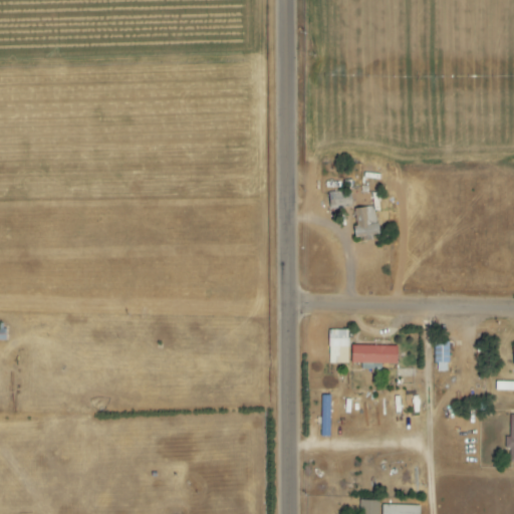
[(353,208),(354,239),(376,238),(375,207),(353,208)]
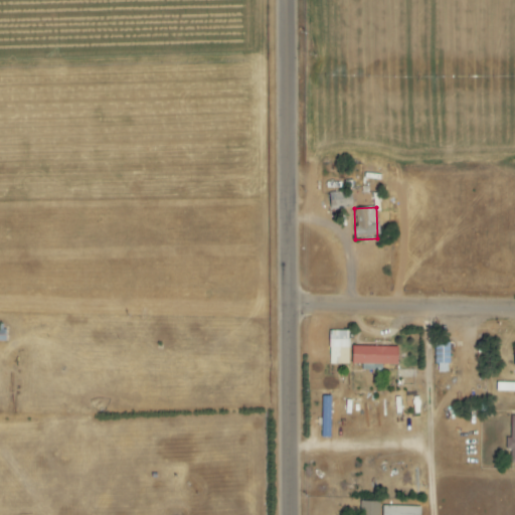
[(348,330),(328,331),(329,364),(349,364),(348,330)]
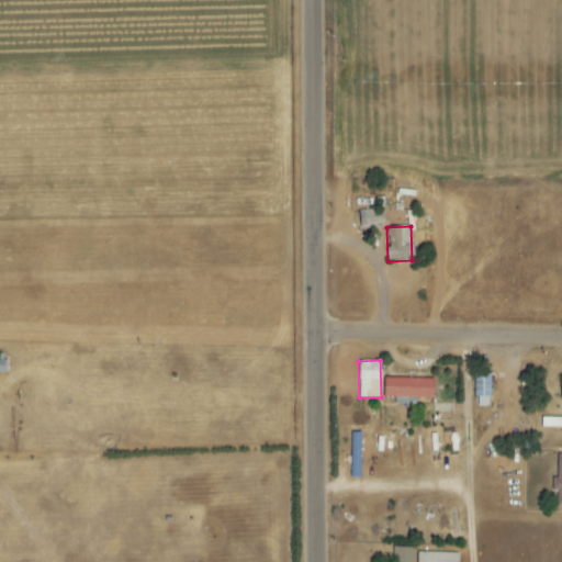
[(489,373),(474,373),(475,407),(490,406),(489,373)]
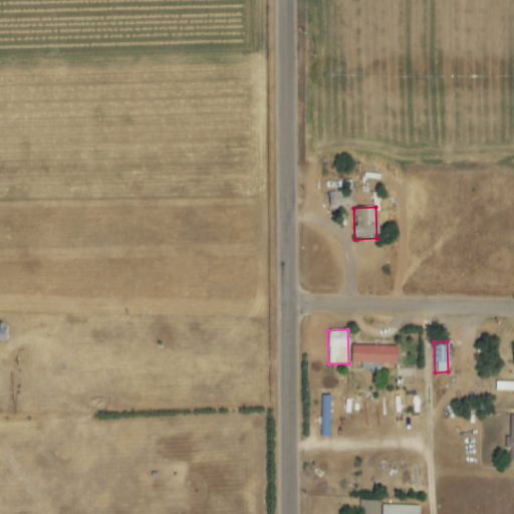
[(350,363),(396,364),(396,346),(350,345),(350,363)]
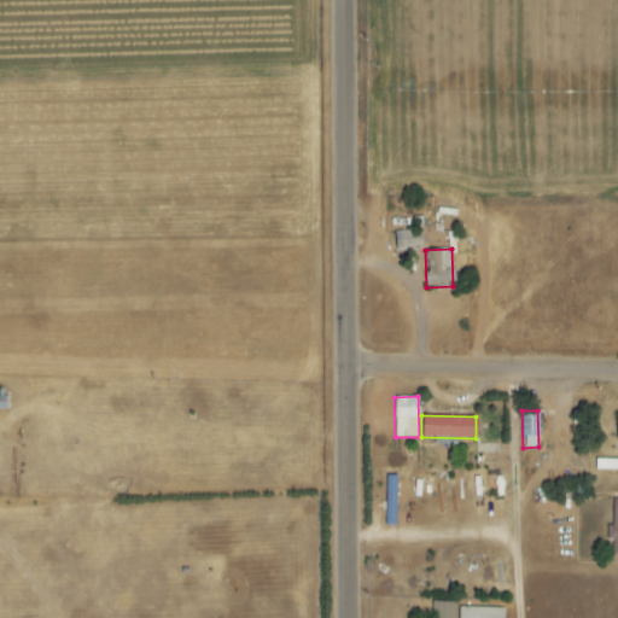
[(617,459),(595,459),(595,470),(617,470),(617,459)]
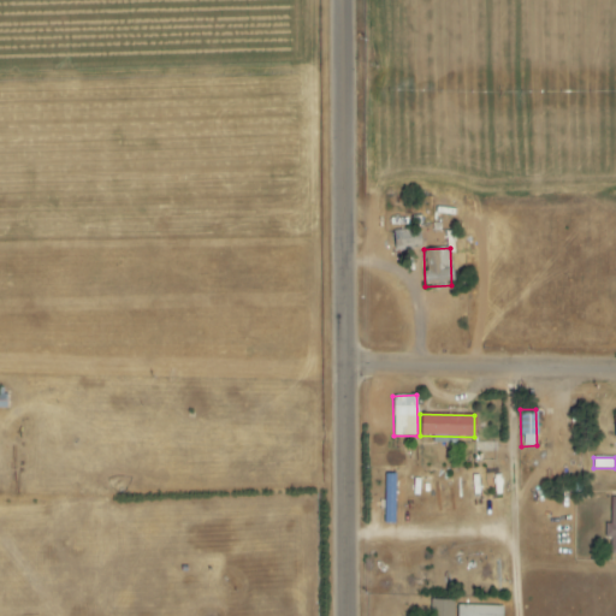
[(452,615),(454,600),(430,599),(430,615),(438,615),(437,615),(452,615)]
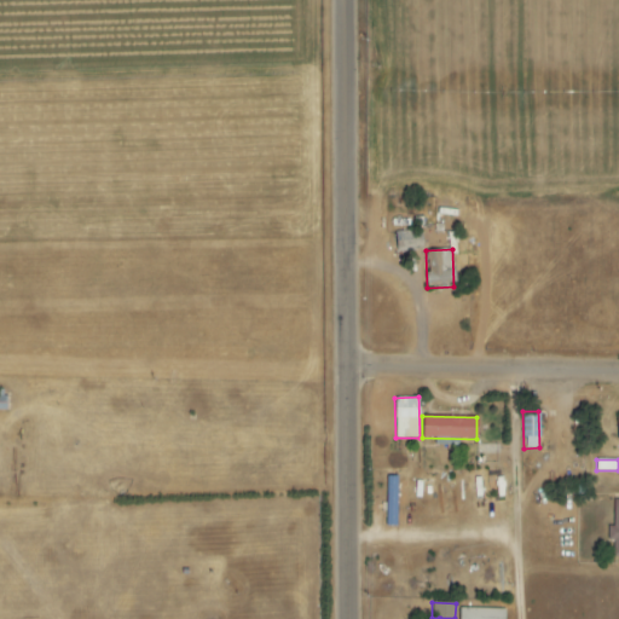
[(504,618),(504,609),(460,608),(458,618),(504,618)]
